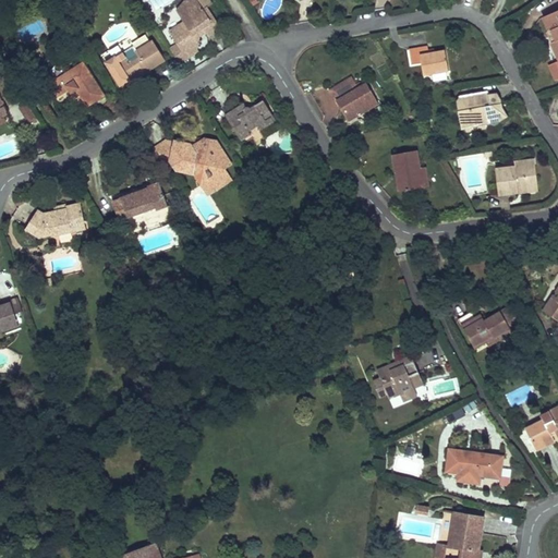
[(198,0),(189,0),(177,8),(184,21),(178,24),(183,34),(174,39),(185,56),(191,52),(197,49),(199,36),(197,32),(204,28),(206,33),(209,38),(218,32),(219,22),(208,4),(204,8),(198,0)]
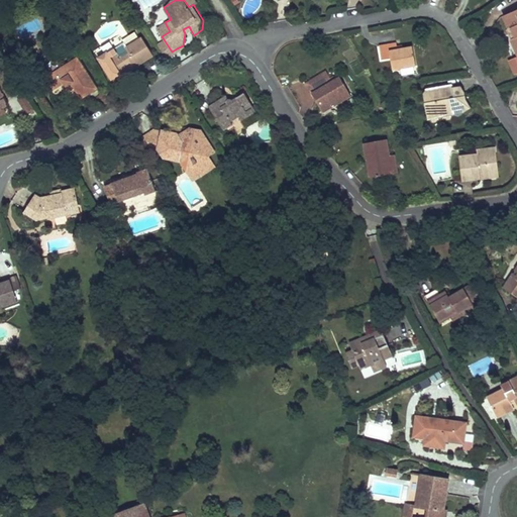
[(516,10),(504,16),(509,29),(512,27),(516,36),(513,37),(516,47),(516,10)]
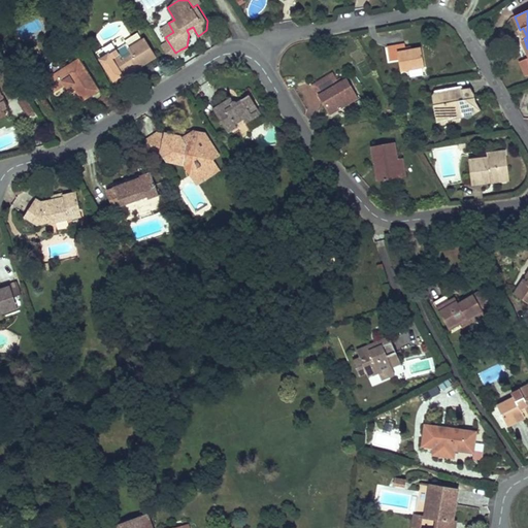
[(168,23),(160,28),(165,37),(173,32),(168,23)]
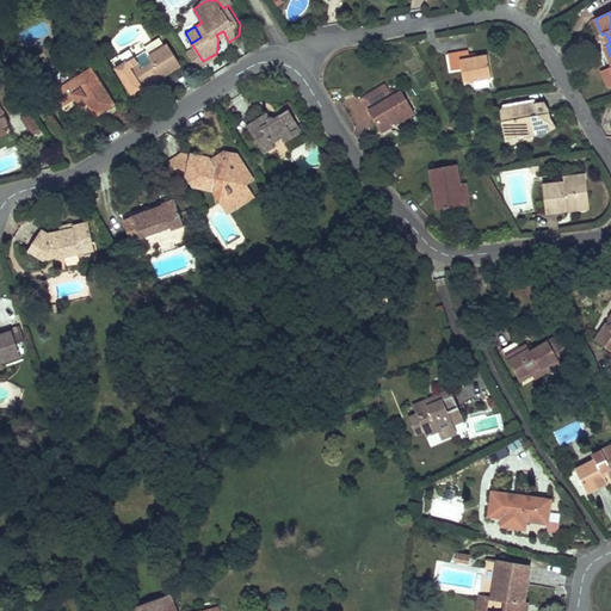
[(137,63),(129,69),(141,88),(164,74),(165,76),(172,72),(180,67),(167,45),(137,63)]
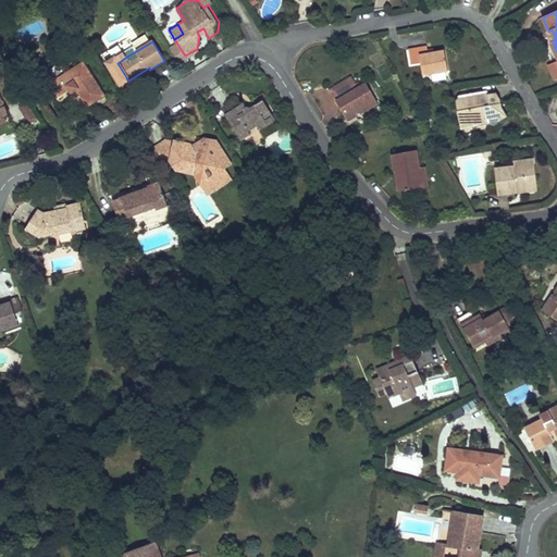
[(429,47),(419,49),(423,75),(449,71),(448,60),(447,51),(435,53),(430,54),(429,51),(429,47)]
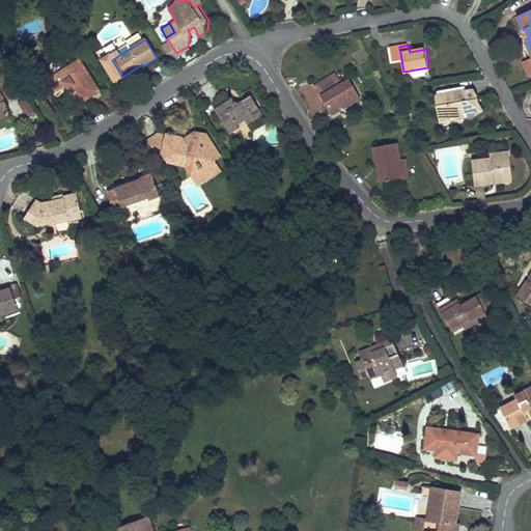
[(116,50),(109,55),(112,60),(119,55),(116,50)]
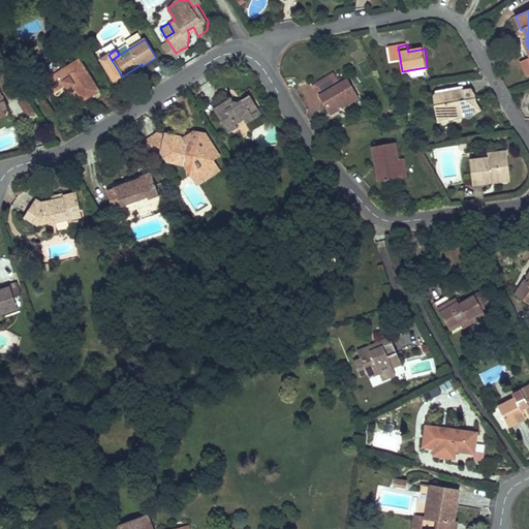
[(79,58),(44,80),(53,94),(64,87),(66,90),(71,86),(81,101),(88,97),(99,90),(79,58)]
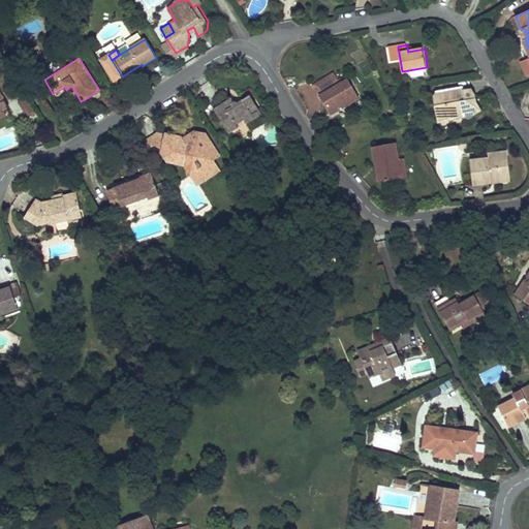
[(142,64),(122,76),(124,79),(144,67),(143,66),(142,64)]
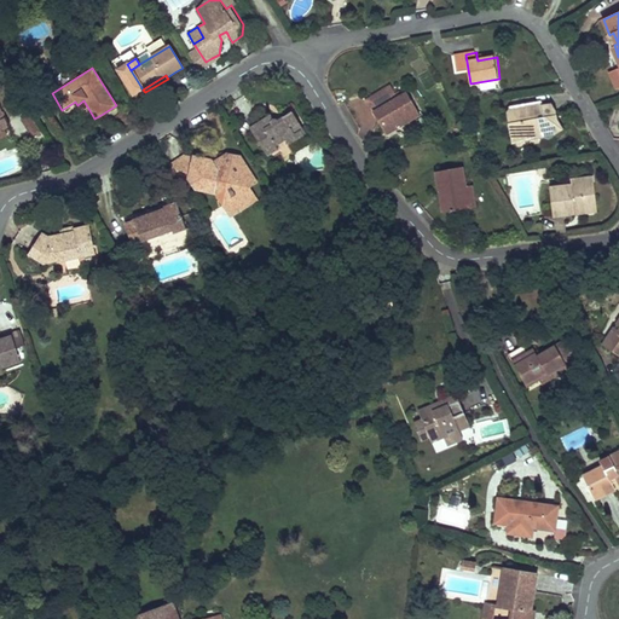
[(9,94),(5,86),(0,87),(0,126),(3,126),(5,129),(7,127),(7,123),(5,116),(16,111),(9,94)]
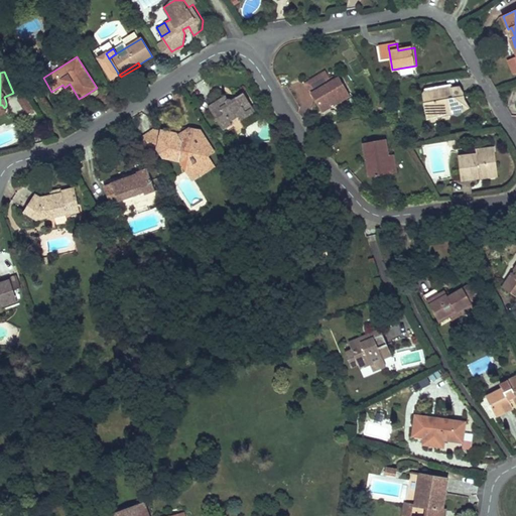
[(325,72),(304,83),(314,99),(323,113),(350,97),(339,78),(331,82),(325,72)]
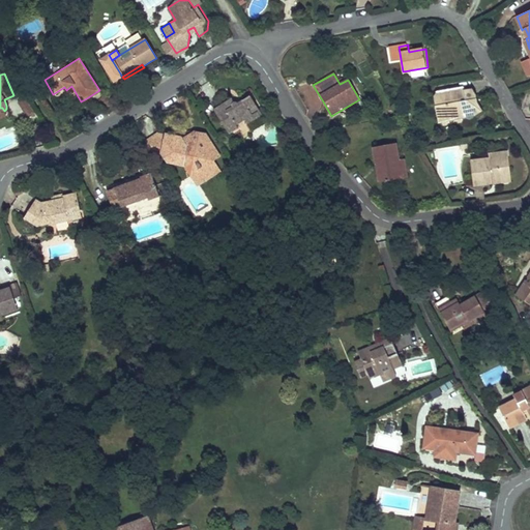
[(434,97),(436,107),(441,106),(443,116),(445,118),(464,115),(466,118),(470,119),(482,111),(477,104),(476,95),(472,89),(465,90),(464,89),(436,93),(434,97)]
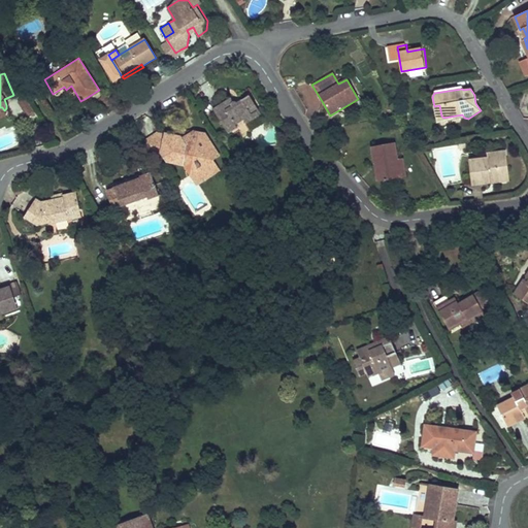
[(224,103),(213,109),(229,134),(237,128),(236,125),(243,120),(246,124),(262,114),(250,95),(237,102),(235,101),(233,102),(231,98),(224,103)]
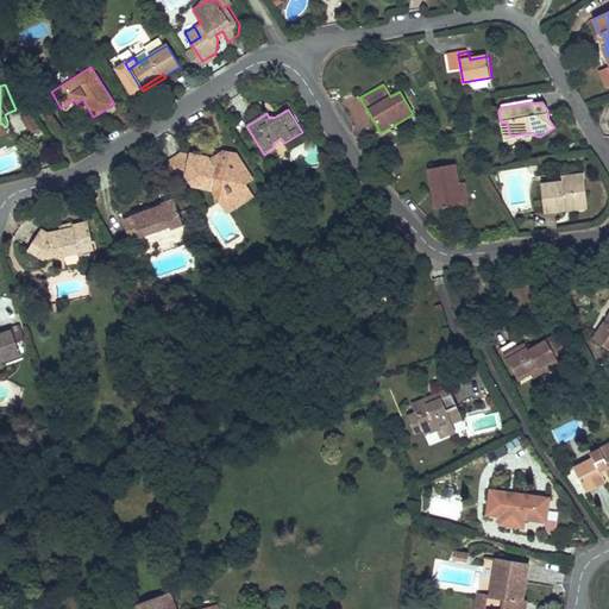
[(27,111),(19,117),(31,137),(41,131),(27,111)]
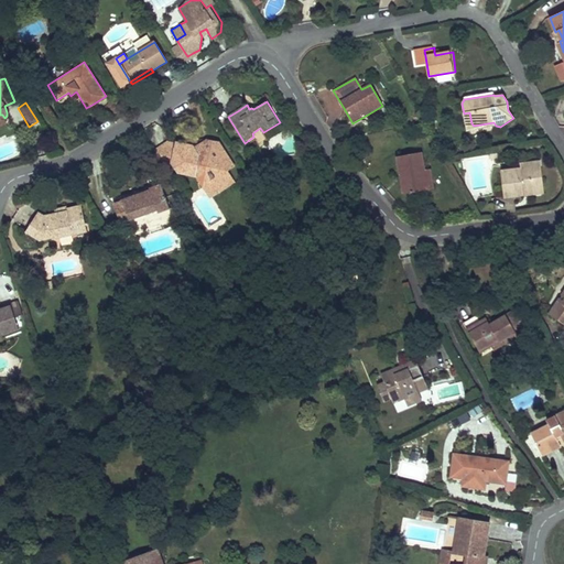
[(469,112),(464,114),(465,118),(465,128),(467,130),(487,127),(496,126),(494,122),(474,126),(472,123),(469,112)]
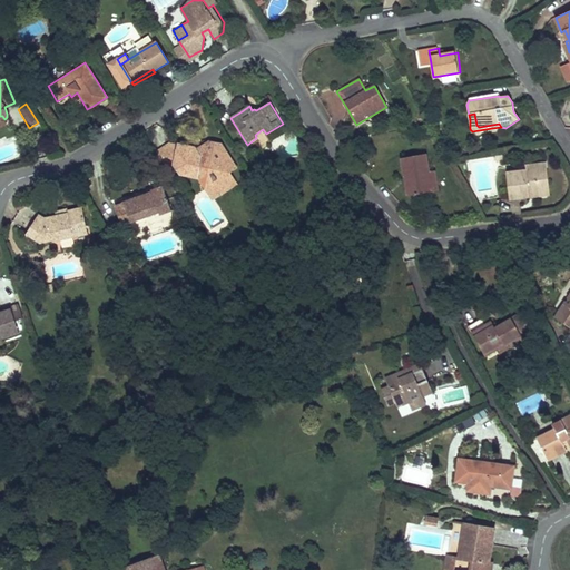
[(173,141),(158,151),(169,169),(177,164),(182,145),(173,141)]
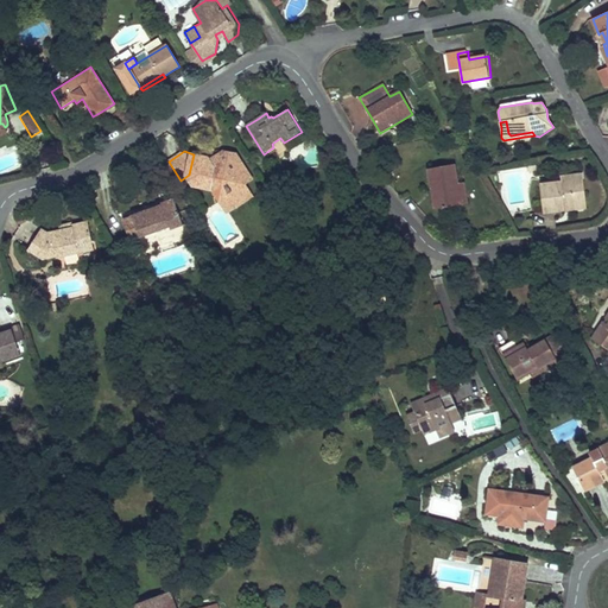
[(229,192),(226,195),(233,207),(252,195),(245,182),(251,178),(235,153),(227,151),(220,156),(223,160),(217,165),(214,159),(209,163),(206,162),(207,157),(200,156),(194,154),(189,175),(194,183),(213,188),(215,177),(225,179),(228,185),(226,187),(229,192)]
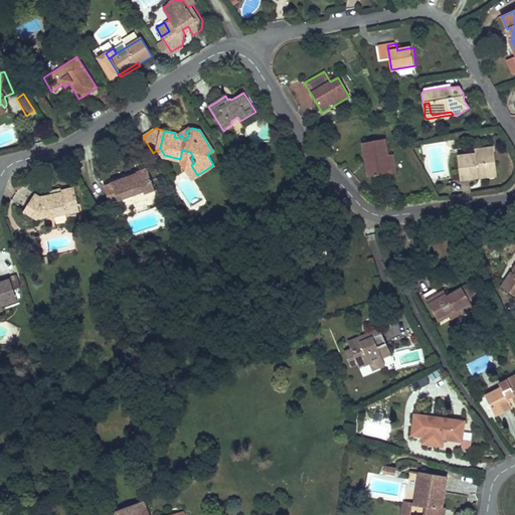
[(316,129),(313,132),(316,136),(315,137),(316,140),(321,136),(316,129)]
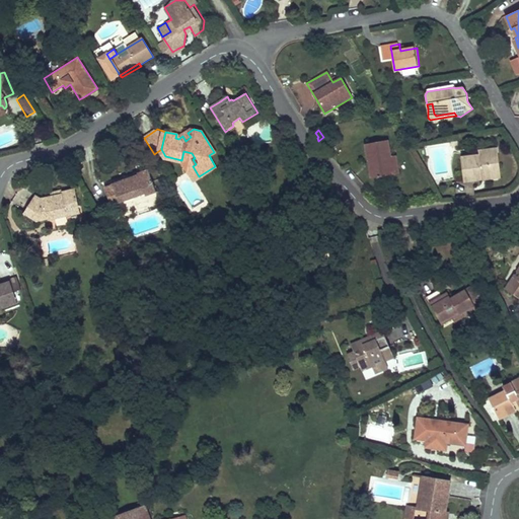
[(387,141),(365,144),(367,160),(370,159),(371,163),(368,164),(370,172),(371,179),(393,175),(391,165),(396,164),(395,156),(390,157),(387,141)]
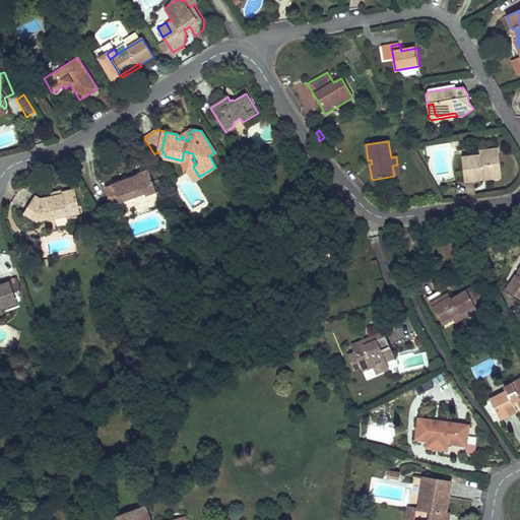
[(184,151),(182,160),(194,180),(199,177),(193,167),(196,165),(193,159),(195,158),(192,153),(184,151)]
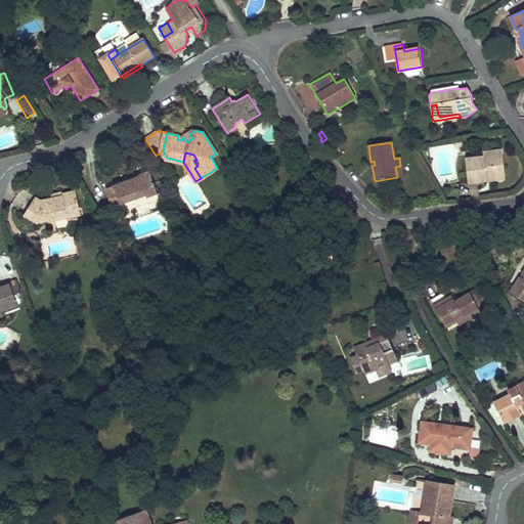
[(507,177),(505,155),(485,157),(467,159),(467,161),(469,185),(479,184),(488,183),(487,179),(507,177)]
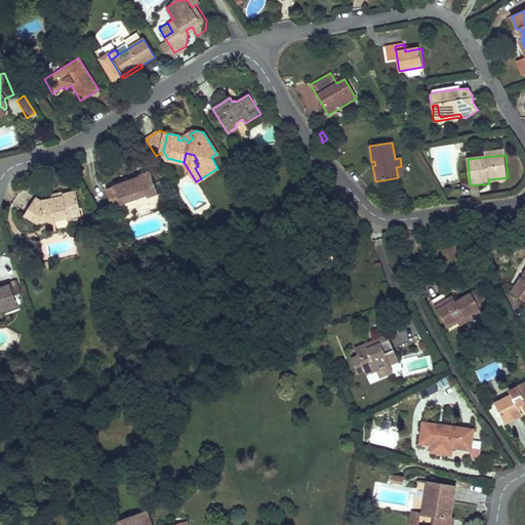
[(159,196),(151,171),(140,174),(142,175),(115,185),(115,186),(107,189),(113,207),(148,197),(149,198),(159,196)]
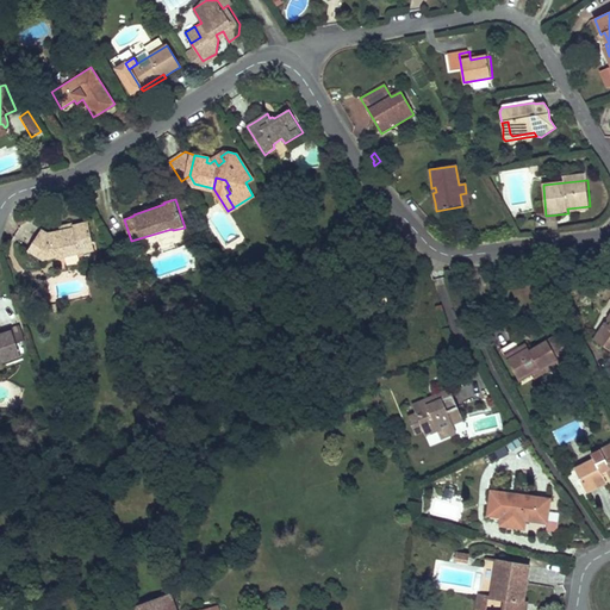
[(36,238),(27,251),(43,262),(56,257),(57,260),(94,251),(88,222),(73,225),(74,231),(61,234),(61,231),(48,232),(42,229),(36,238)]
